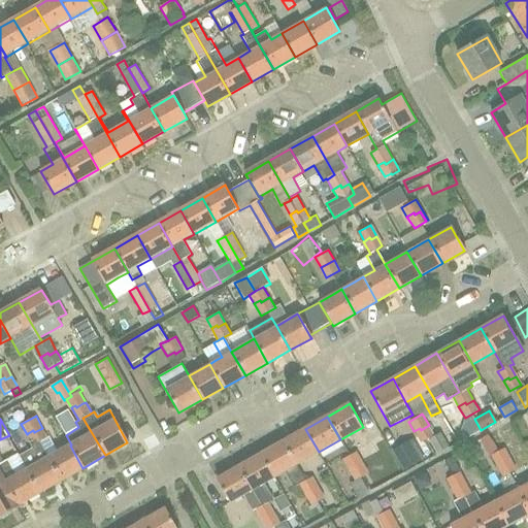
[(420,428),(414,431),(421,443),(429,439),(434,435),(429,425),(421,430),(420,428)]
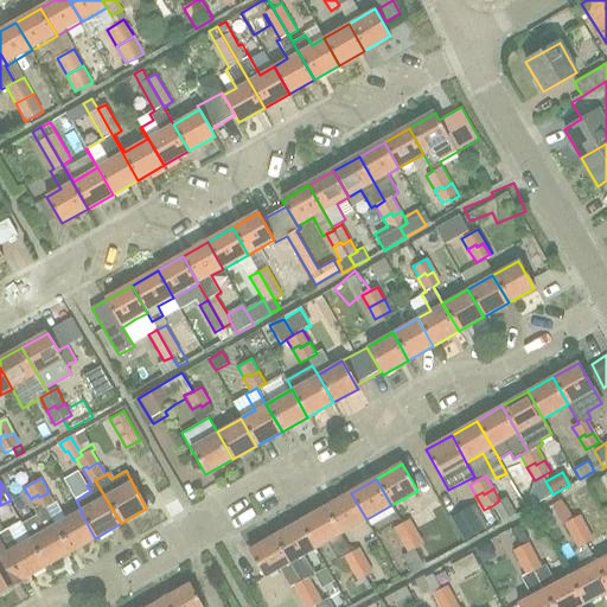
[(37,515),(21,523),(23,525),(31,540),(45,566),(70,551),(50,516),(46,509),(56,503),(49,492),(46,493),(39,497),(38,494),(32,498),(31,499),(34,506),(33,508),(37,515)]
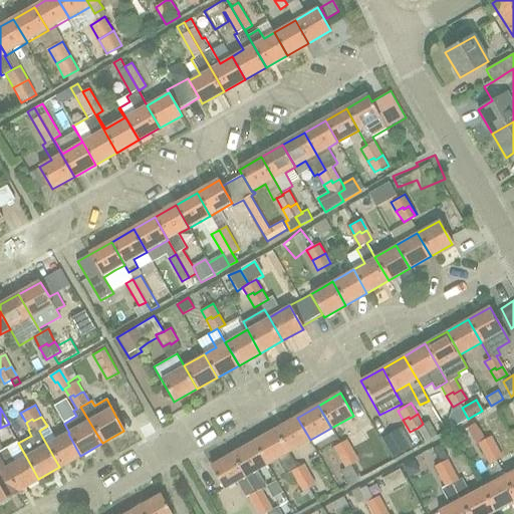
[(310,440),(297,418),(275,430),(289,452),(310,440)]
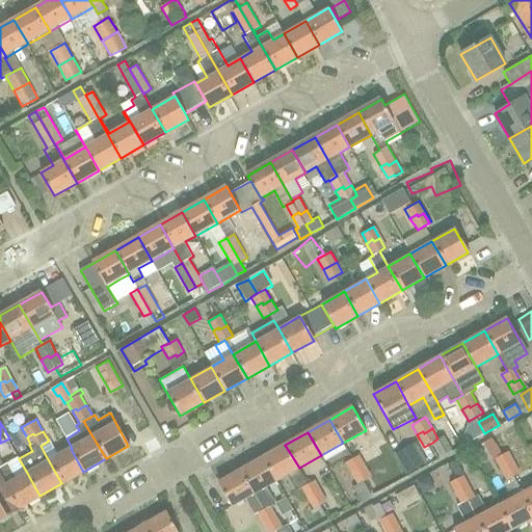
[(444,435),(437,439),(432,443),(441,457),(452,451),(444,435)]
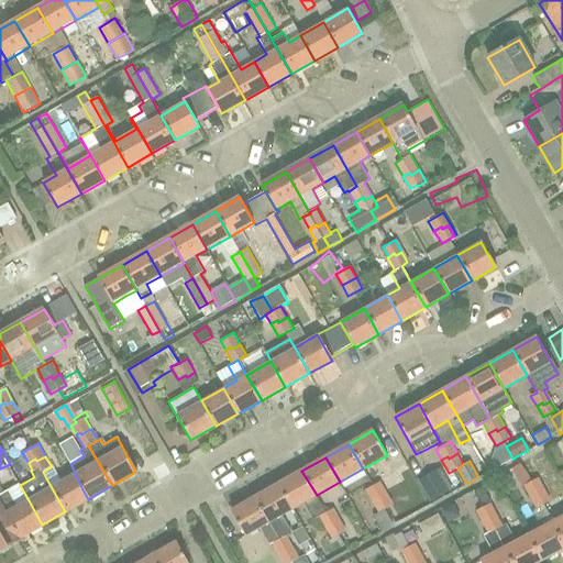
[(417,481),(430,501),(450,490),(437,468),(417,481)]
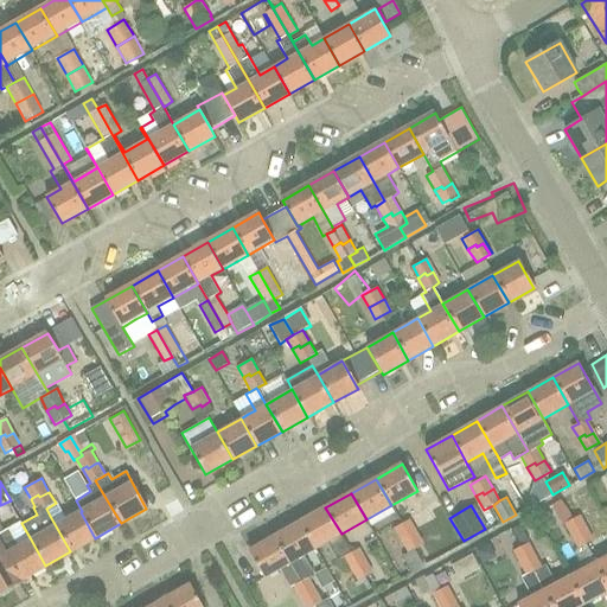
[(325,508),(300,522),(315,549),(328,542),(338,560),(344,556),(345,556),(351,553),(342,534),(325,508)]
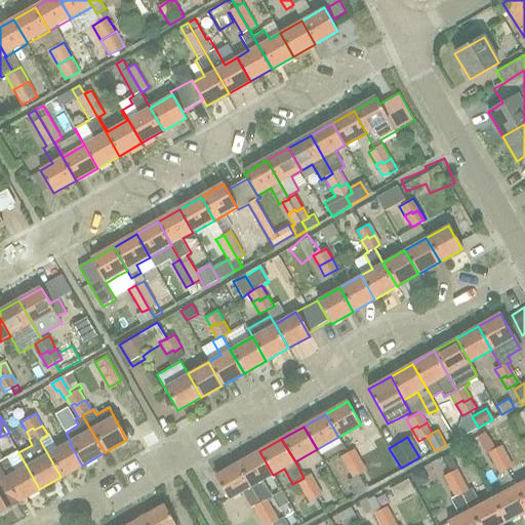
[(82,466),(70,443),(50,453),(44,445),(43,446),(61,477),(82,466)]
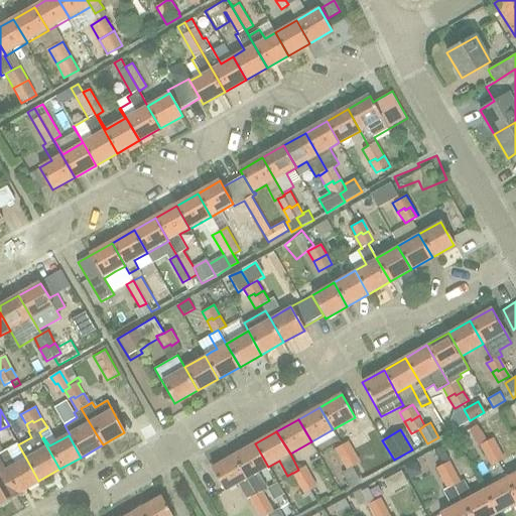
[(486,441),(498,463),(504,459),(493,437),(486,441)]
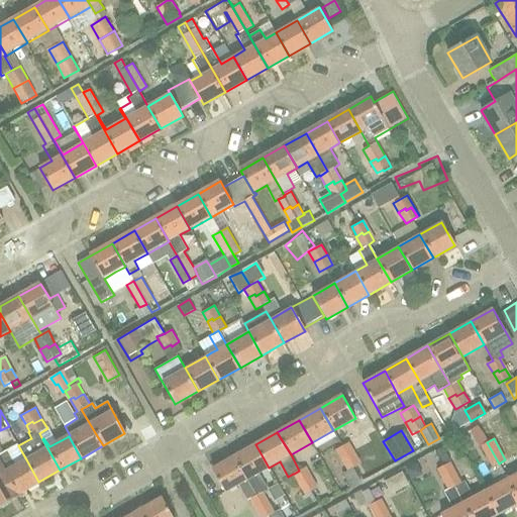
[(355,453),(348,441),(335,449),(340,459),(342,458),(347,455),(348,457),(354,454),(355,453)]
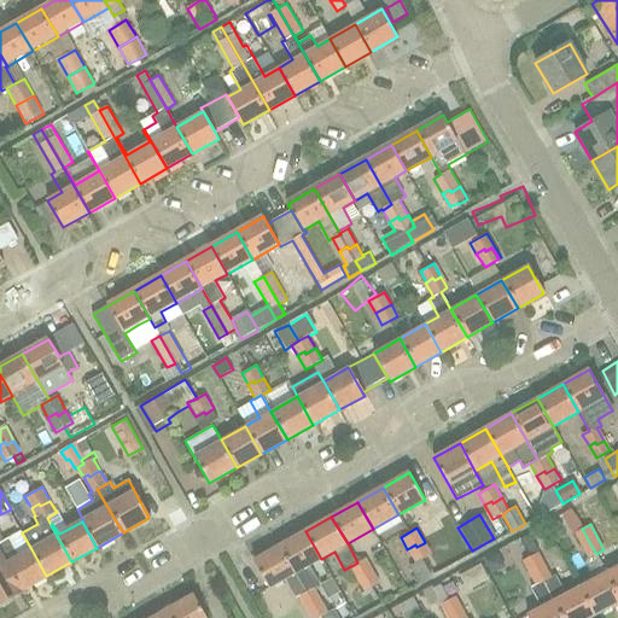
[(596,554),(582,529),(573,532),(588,558),(596,554)]
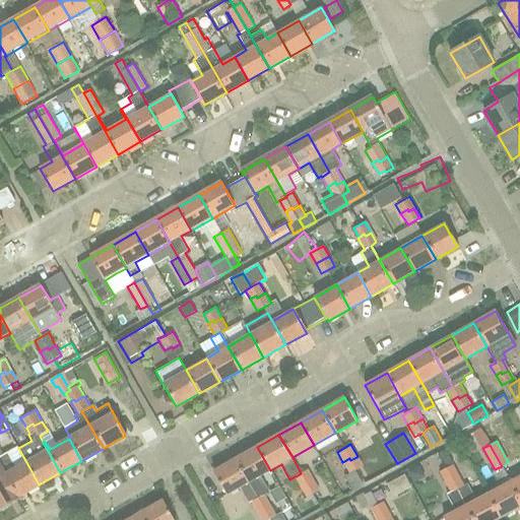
[(270,470),(257,447),(236,459),(249,482),(258,499),(251,502),(256,511),(263,508),(264,510),(271,506),(264,495),(270,492),(260,475),(270,470)]
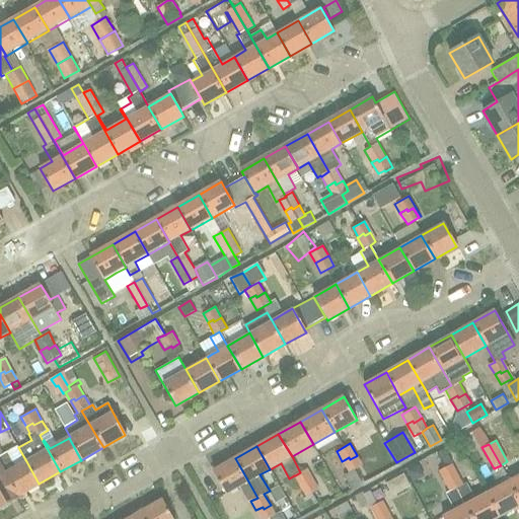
[(3,455),(0,456),(0,467),(4,474),(9,484),(14,493),(16,496),(39,484),(26,461),(19,449),(18,447),(7,453),(3,455)]
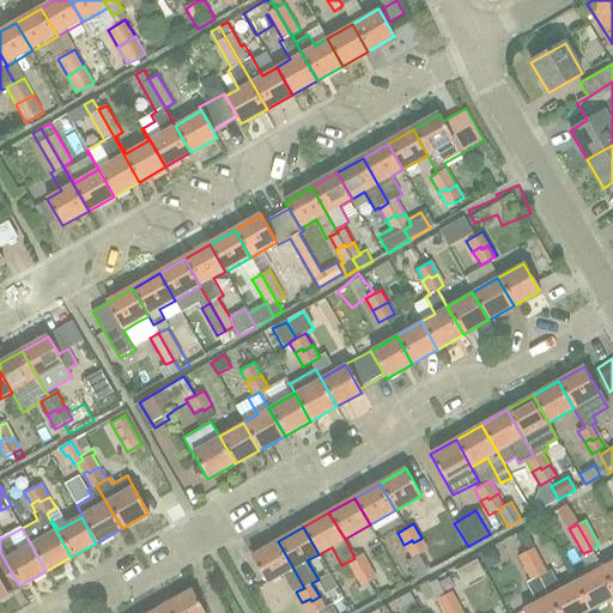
[(0,596),(19,586),(17,582),(11,571),(5,560),(0,552),(0,539),(4,538),(0,529),(0,596)]
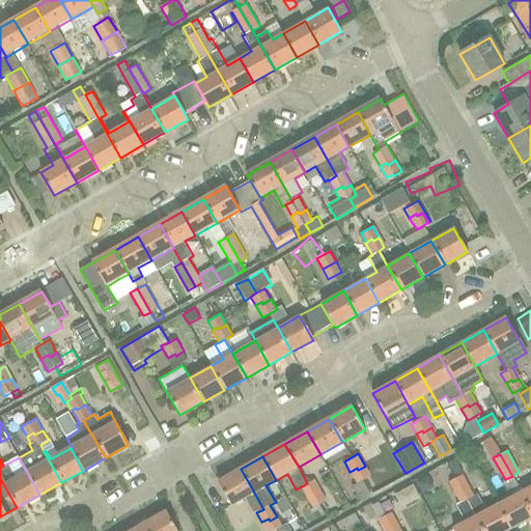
[(455,477),(469,501),(476,497),(455,458),(448,463),(455,477)]
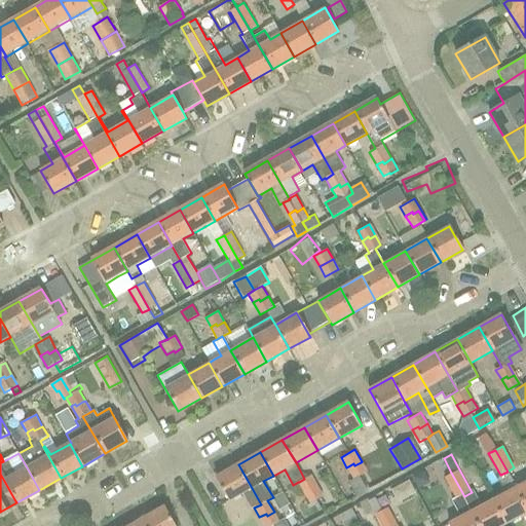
[(348,466),(346,467),(353,479),(348,482),(357,495),(367,489),(360,476),(367,471),(362,461),(361,462),(354,465),(353,463),(348,466)]
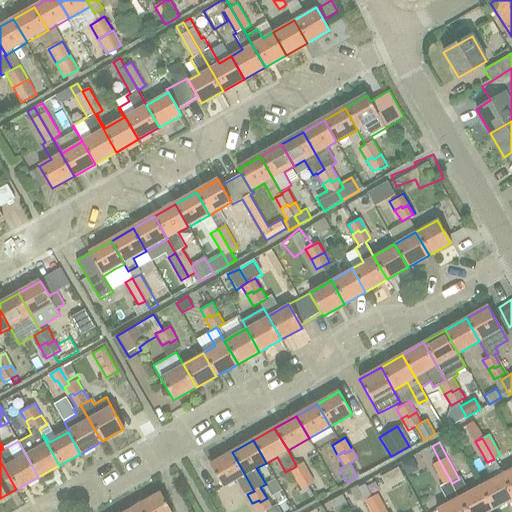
[(245,475),(232,452),(210,465),(223,487),(236,480),(245,475)]
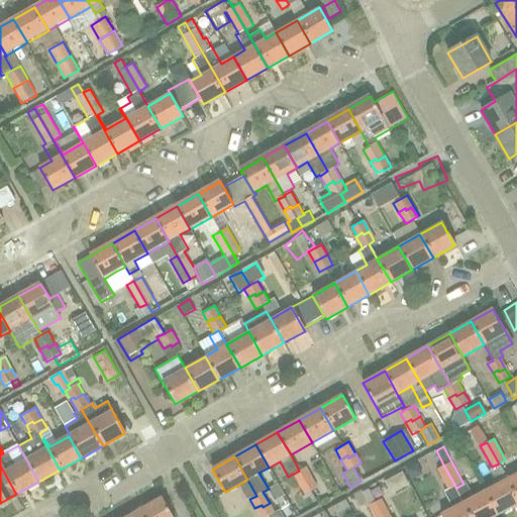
[(400,496),(420,487),(409,462),(389,472),(400,496)]
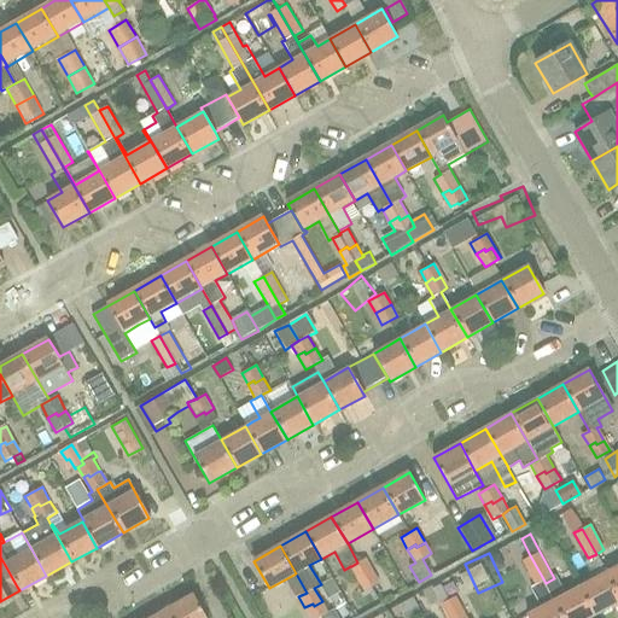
[(528,616),(529,617),(563,617),(554,601),(546,583),(530,555),(522,560),(536,588),(531,590),(541,608),(528,616)]
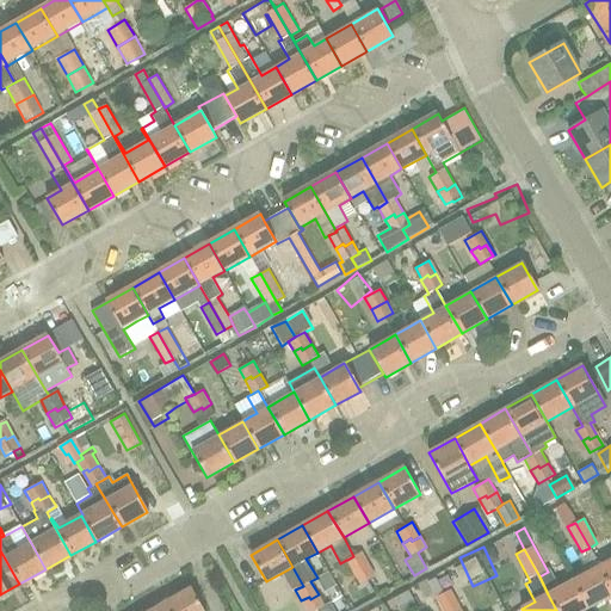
[(353,556),(347,560),(353,572),(360,567),(362,569),(370,565),(363,550),(353,556)]
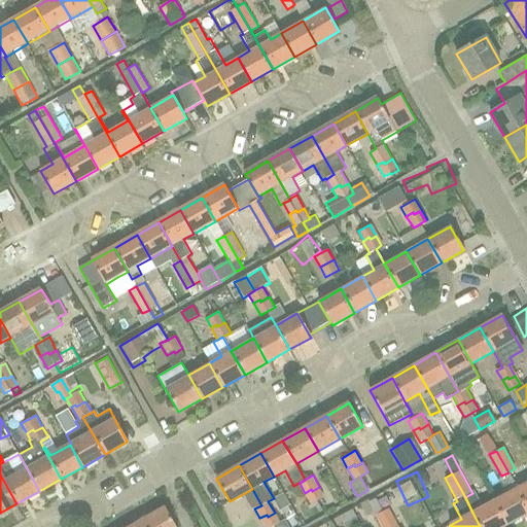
[(526,483),(517,489),(526,508),(526,483)]
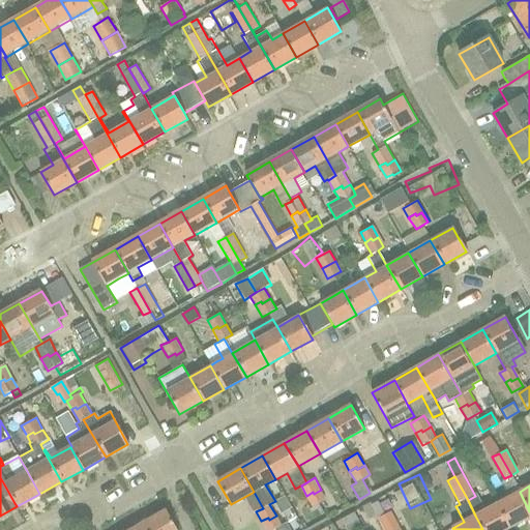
[(313,492),(306,496),(313,507),(326,499),(321,490),(314,494),(313,492)]
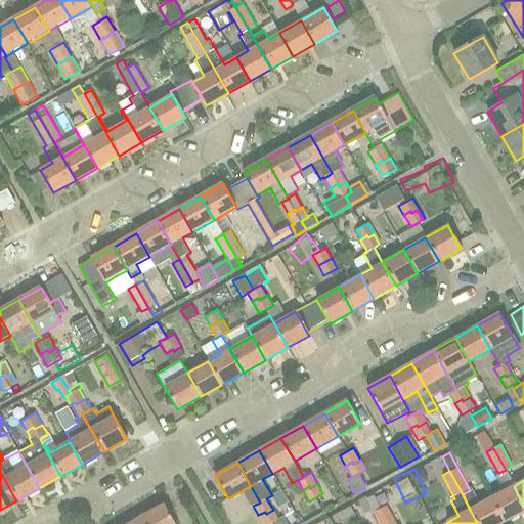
[(523,506),(514,486),(491,498),(504,521),(523,510),(523,506)]
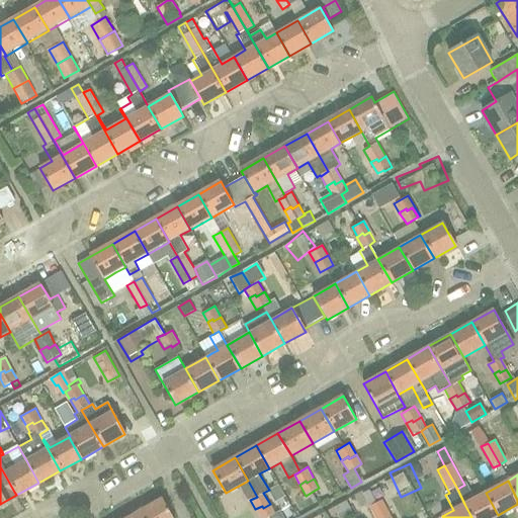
[(369,489),(368,490),(382,517),(393,517),(382,499),(376,502),(369,489)]
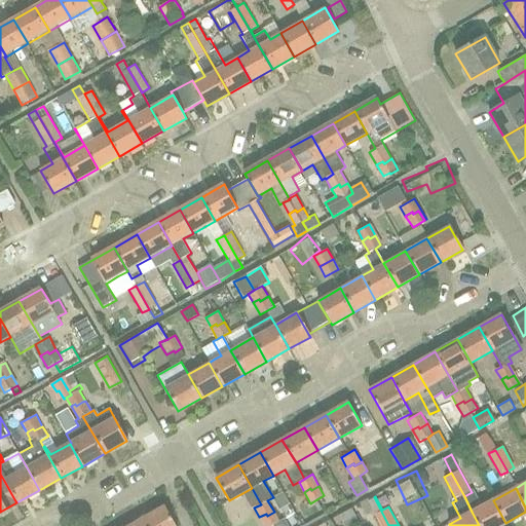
[(388,525),(374,497),(369,500),(368,498),(359,503),(365,514),(372,511),(380,525),(388,525)]
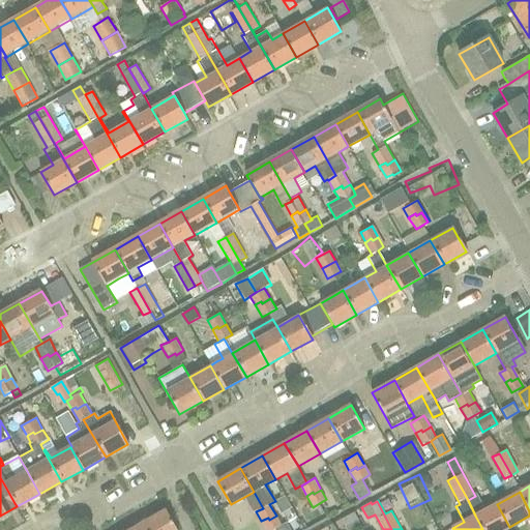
[(497,504),(475,516),(482,529),(503,529),(509,527),(497,504)]
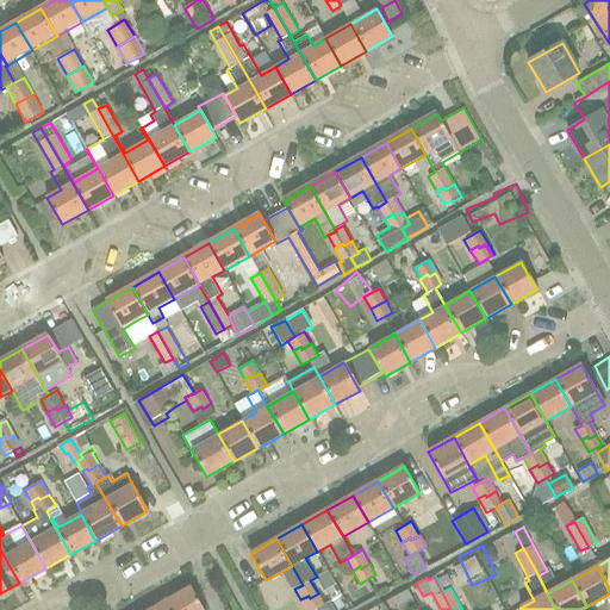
[(348,605),(352,586),(335,583),(330,601),(348,605)]
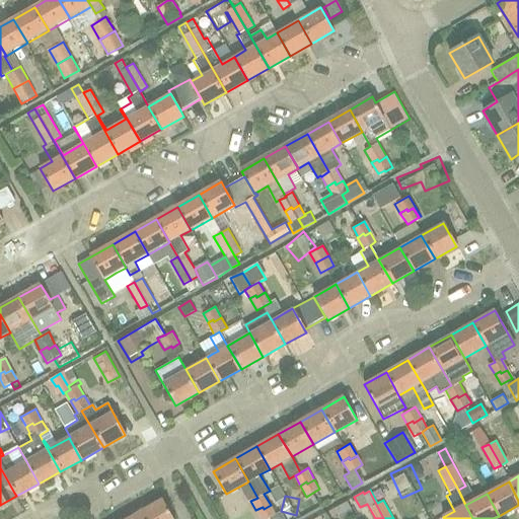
[(172,518),(162,500),(140,512),(143,518),(172,518)]
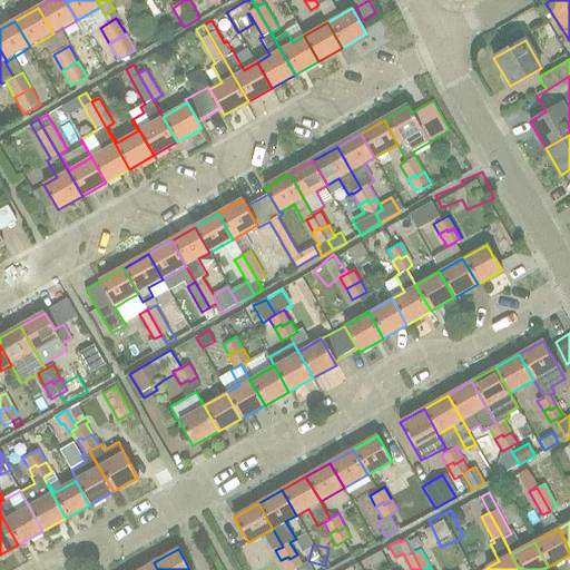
[(365,558),(366,559),(370,567),(385,559),(382,550),(371,556),(365,558)]
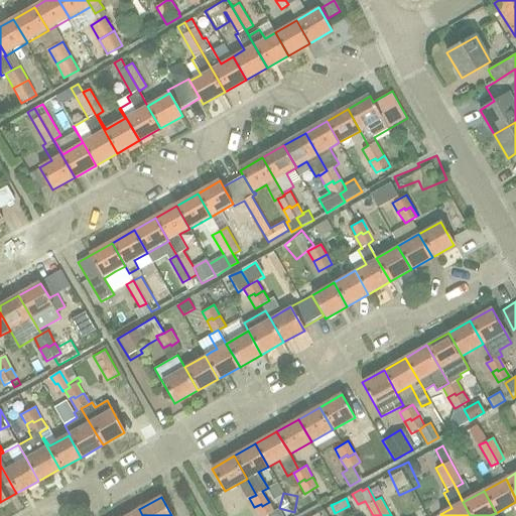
[(261,504),(254,507),(259,515),(265,515),(268,515),(274,511),(269,502),(262,506),(261,504)]
